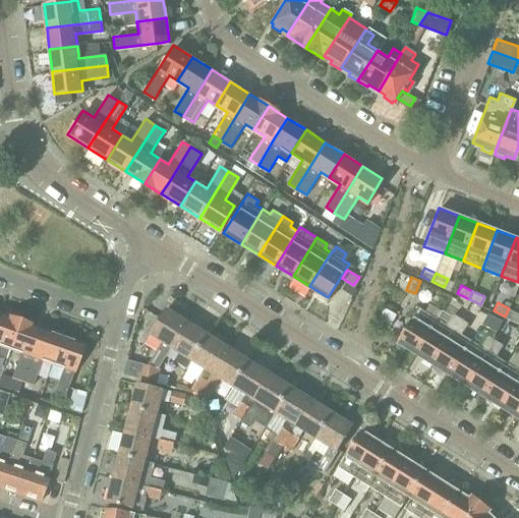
[(395,340),(413,352),(420,340),(435,315),(437,317),(440,310),(438,309),(431,305),(429,304),(425,309),(417,304),(395,340)]
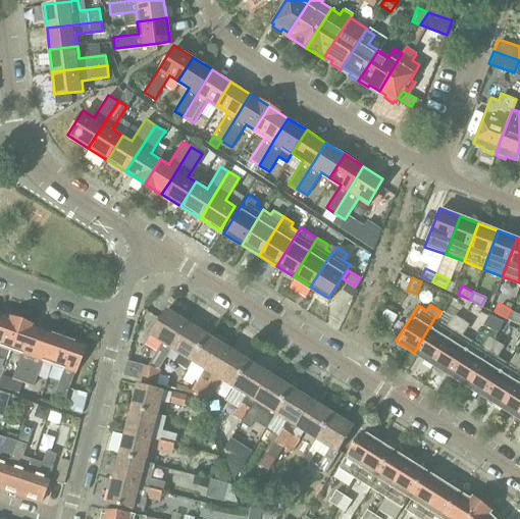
[(162,343),(148,365),(150,365),(158,367),(165,355),(187,321),(165,308),(149,334),(162,343)]
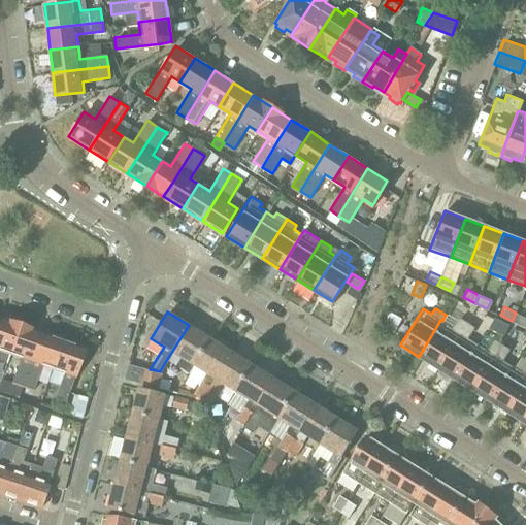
[(400,318),(389,312),(381,327),(392,333),(400,318)]
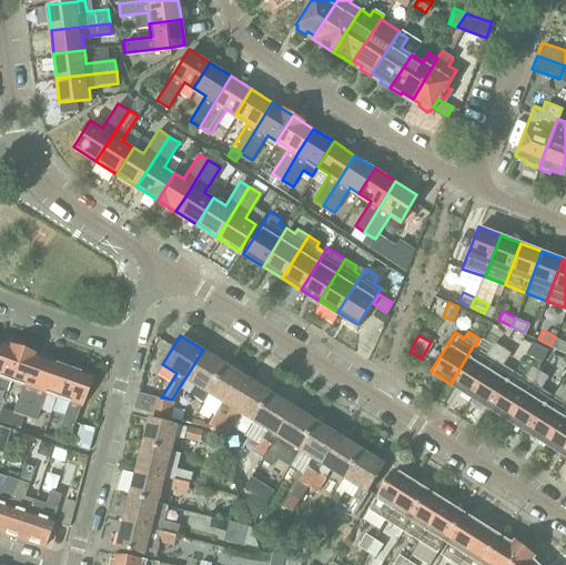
[(565,345),(565,341),(555,336),(551,345),(564,351),(565,345)]
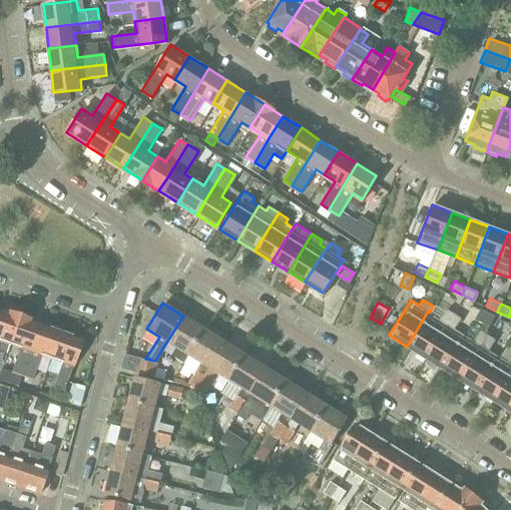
[(414,335),(407,347),(424,357),(438,335),(452,312),(445,307),(438,317),(430,312),(428,311),(414,335)]
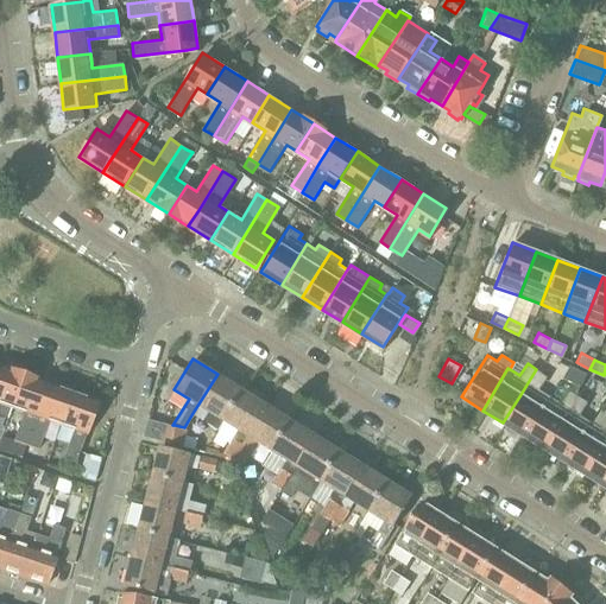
[(568,364),(562,376),(579,385),(585,374),(568,364)]
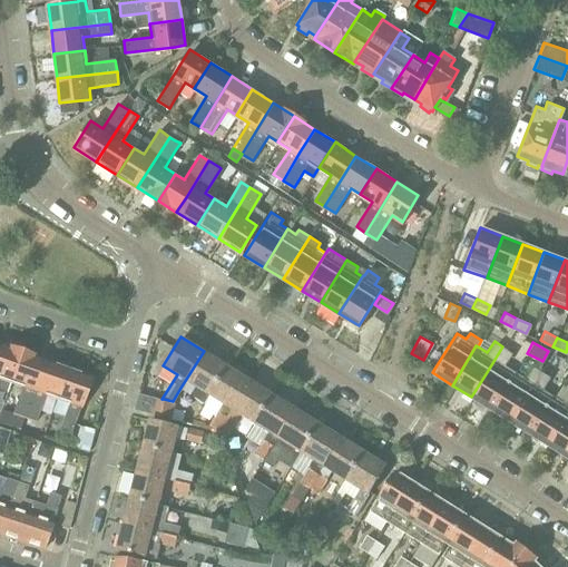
[(0,377),(9,380),(12,372),(15,364),(19,351),(0,344),(0,377)]
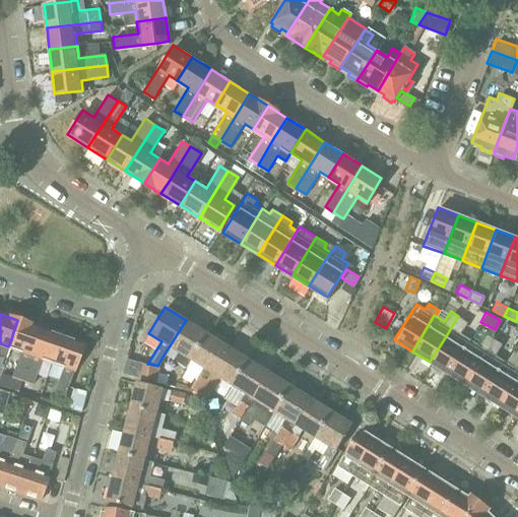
[(444,339),(430,362),(447,373),(468,339),(469,337),(460,331),(466,321),(458,316),(444,339)]
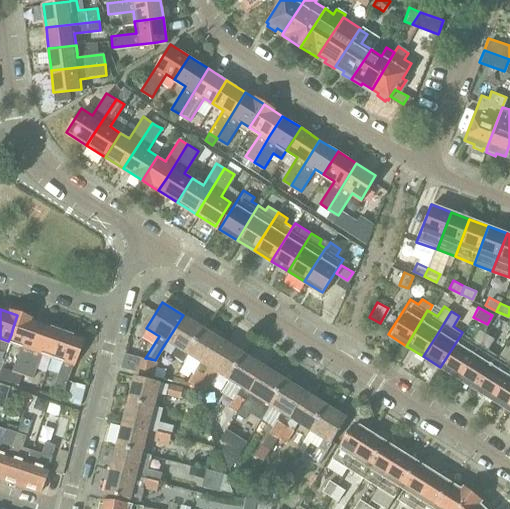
[(11,334),(8,341),(18,345),(15,353),(9,370),(20,374),(34,334),(36,328),(38,322),(17,315),(13,327),(11,334)]
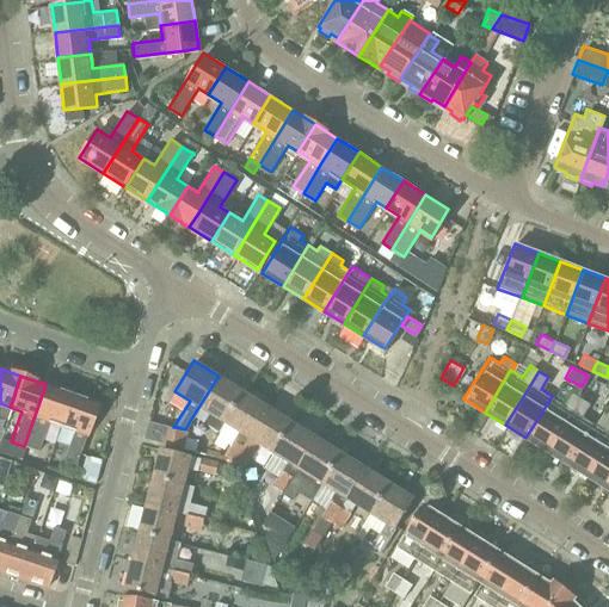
[(219,376),(194,415),(203,421),(208,413),(223,422),(243,391),(219,376)]
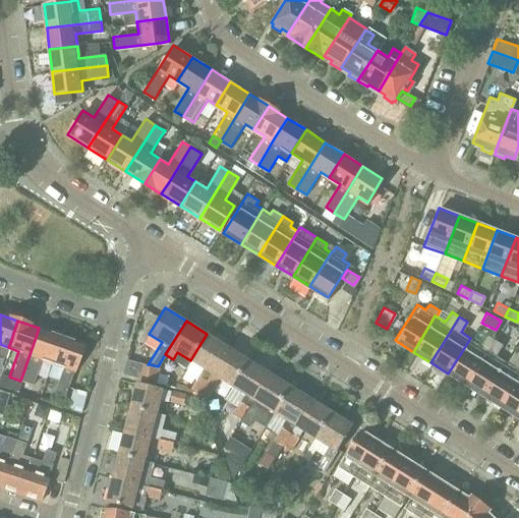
[(35,340),(20,381),(31,384),(40,359),(50,362),(58,340),(60,336),(39,328),(37,334),(35,340)]
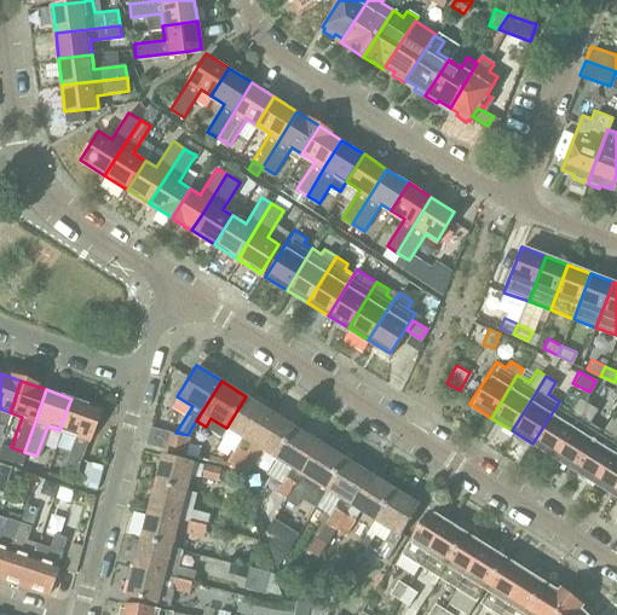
[(246,396),(226,428),(251,442),(270,411),(246,396)]
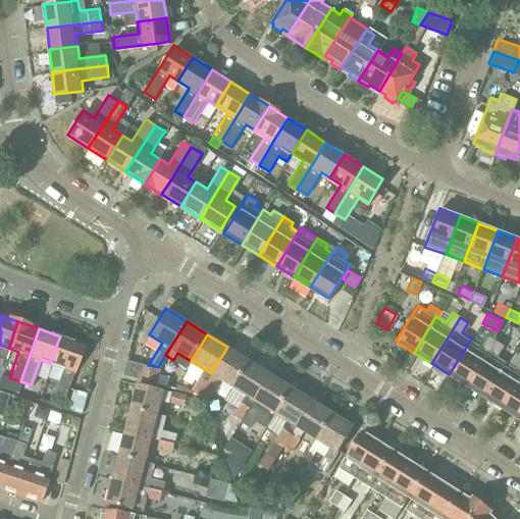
[(470,341),(449,374),(466,384),(495,341),(495,339),(487,334),(483,341),(480,345),(474,341),(471,339),(470,341)]
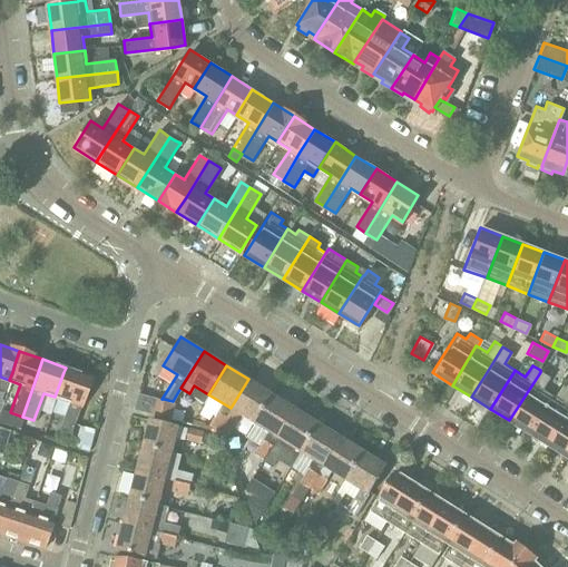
[(64,372),(55,397),(67,401),(57,429),(69,432),(86,385),(87,385),(89,379),(89,378),(89,375),(79,372),(66,368),(64,372)]
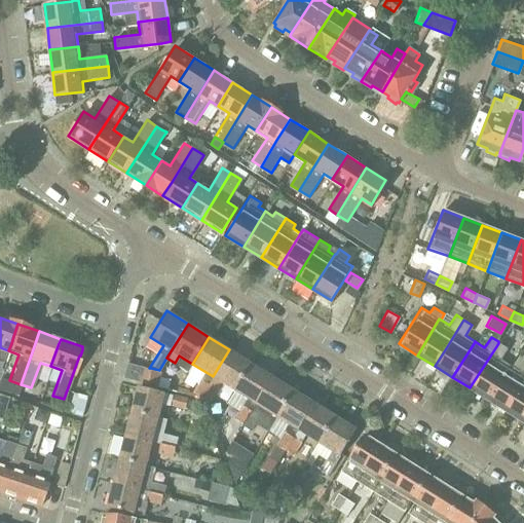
[(498,343),(470,387),(487,399),(510,363),(500,357),(507,346),(501,343),(498,341),(498,343)]
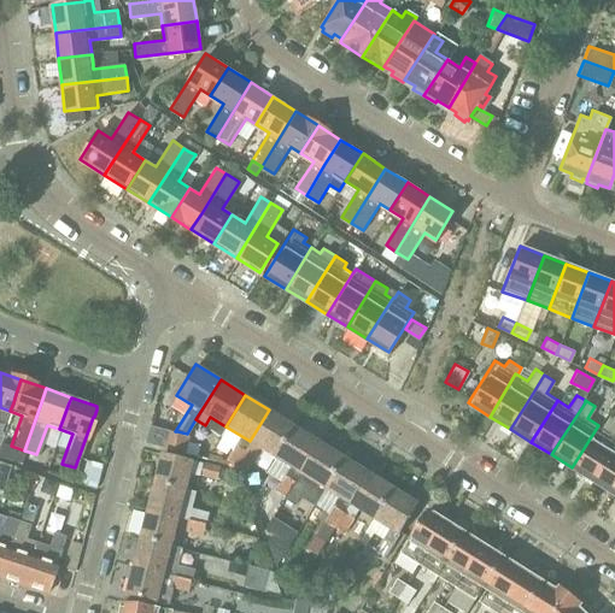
[(244,451),(235,465),(245,471),(255,457),(259,448),(264,451),(274,458),(294,425),(269,410),(250,441),(244,451)]
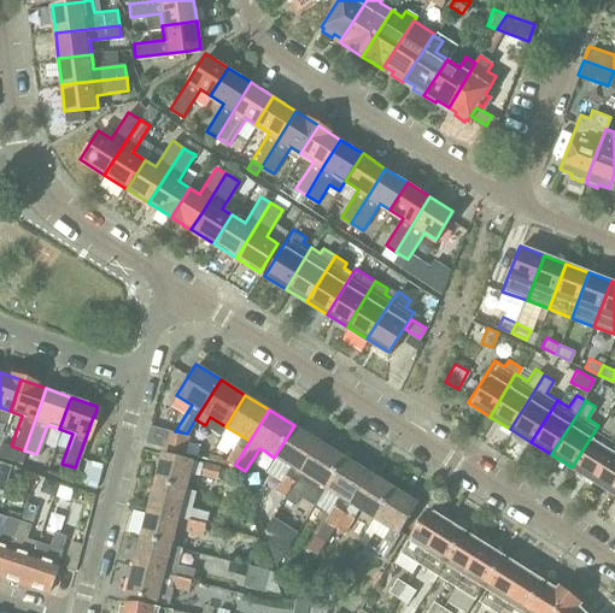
[(598,425),(572,467),(592,481),(614,443),(614,424),(610,432),(598,425)]
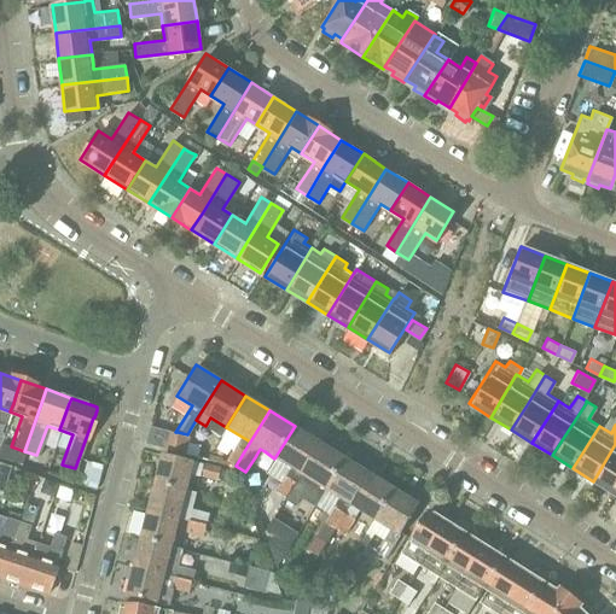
[(295,426),(274,458),(290,467),(275,491),(285,496),(319,442),(295,426)]
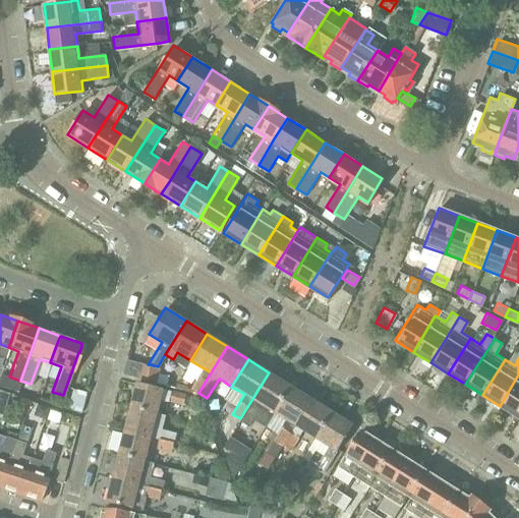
[(140,362),(137,377),(147,380),(150,364),(148,364),(140,362)]
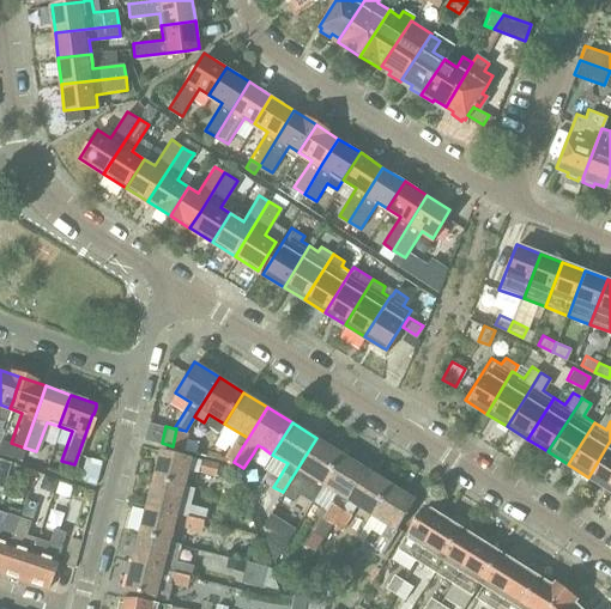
[(176,428),(173,446),(194,451),(198,439),(186,437),(187,431),(186,431),(176,428)]
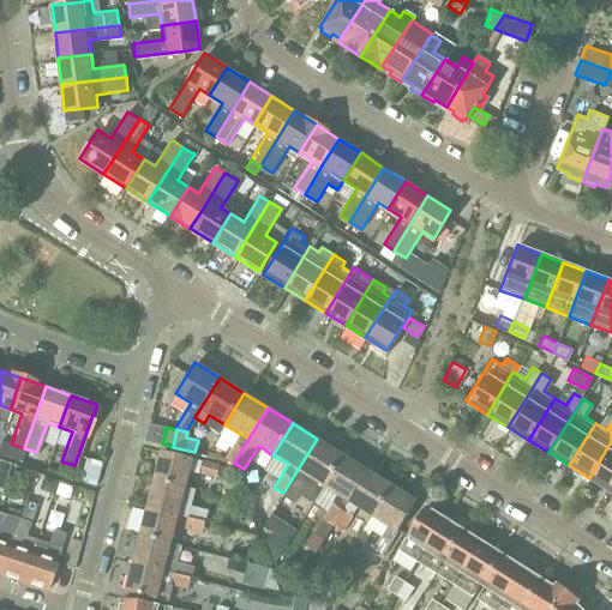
[(283,493),(282,494),(292,501),(298,493),(312,501),(322,485),(341,454),(317,439),(283,493)]
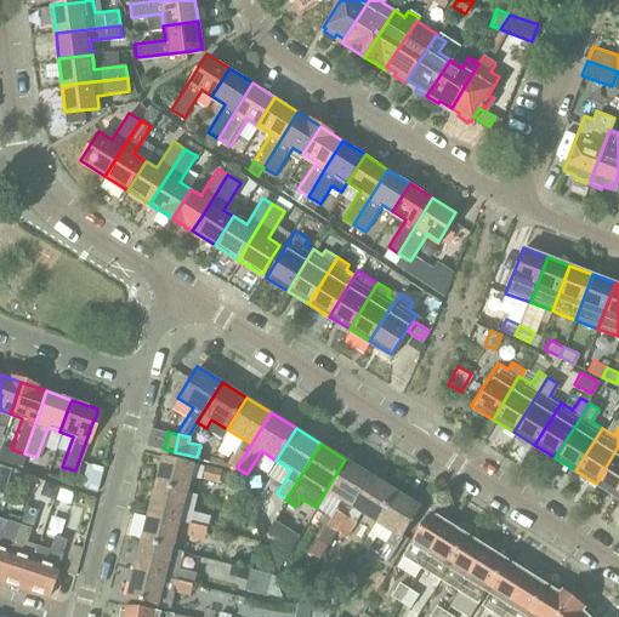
[(245,453),(236,446),(227,462),(236,467),(237,468),(245,453)]
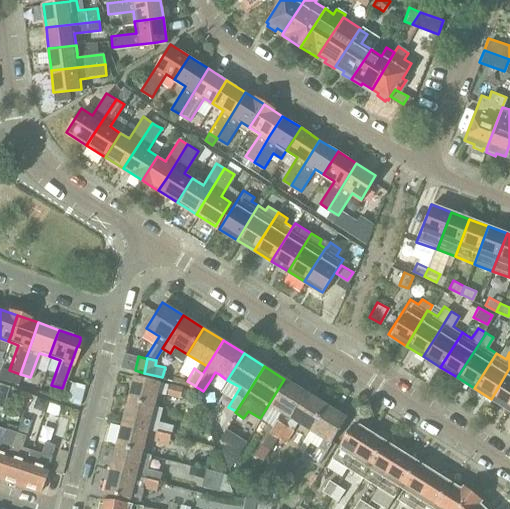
[(509,368),(491,399),(508,409),(509,406),(509,368)]
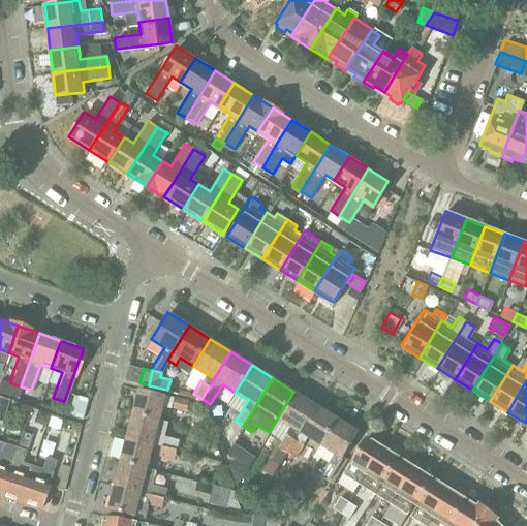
[(138,388),(132,412),(158,419),(161,405),(169,407),(169,405),(173,396),(164,394),(138,388)]
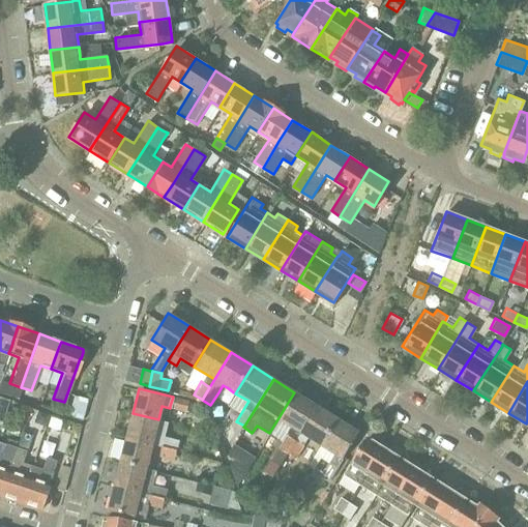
[(282,440),(277,447),(286,452),(316,405),(294,392),(277,419),(290,427),(282,440)]
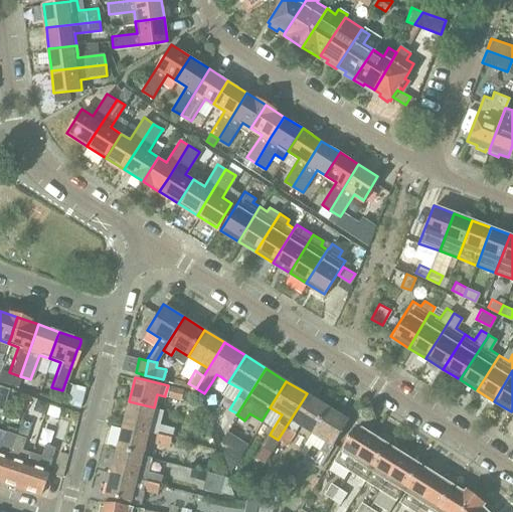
[(168,385),(165,394),(180,398),(183,390),(182,389),(168,385)]
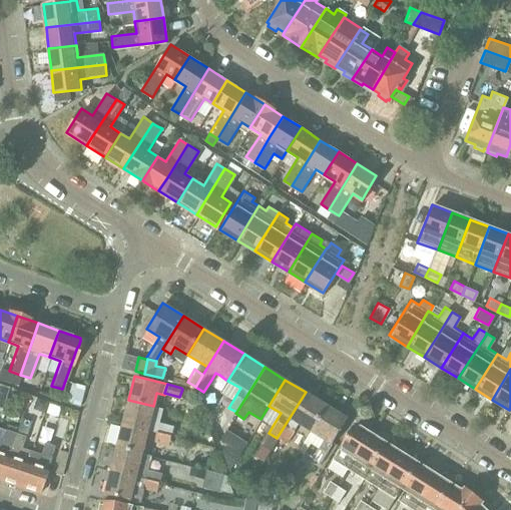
[(182,389),(180,397),(189,400),(192,393),(182,389)]
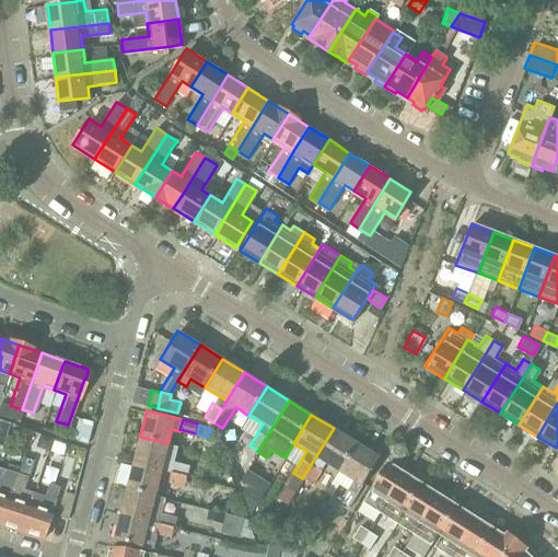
[(334,428),(302,478),(311,484),(324,462),(338,471),(356,442),(334,428)]
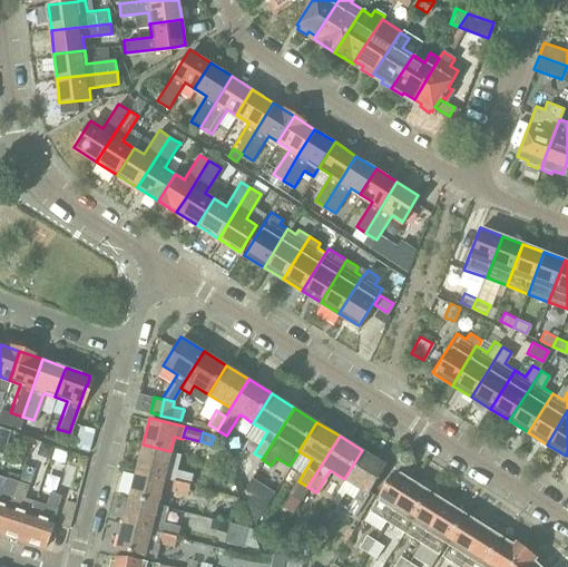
[(39,441),(37,449),(39,455),(47,457),(51,445),(39,441)]
